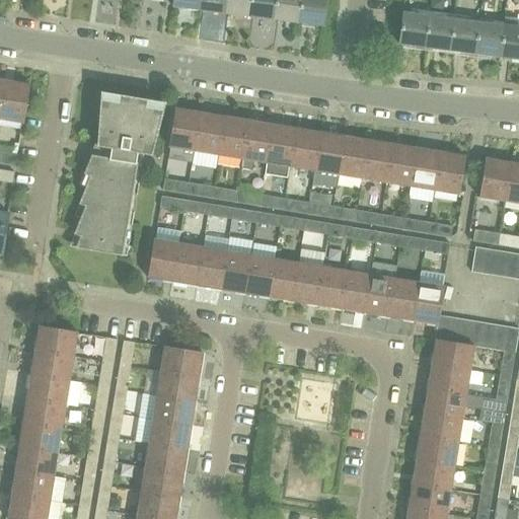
[(173,0),(173,6),(199,10),(200,0),(173,0)]
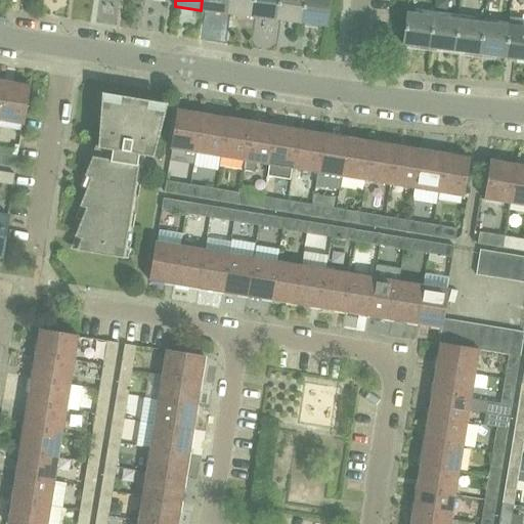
[(226,13),(227,0),(202,0),(201,10),(226,13)]
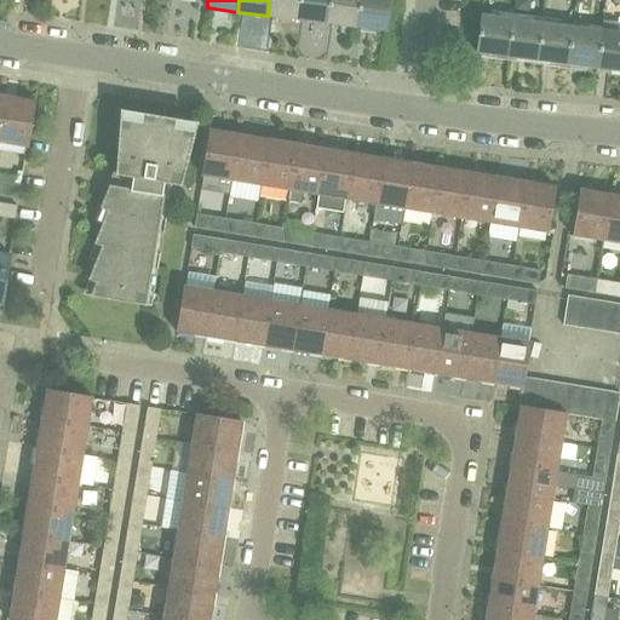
[(269,0),(268,16),(298,19),(299,0),(269,0)]
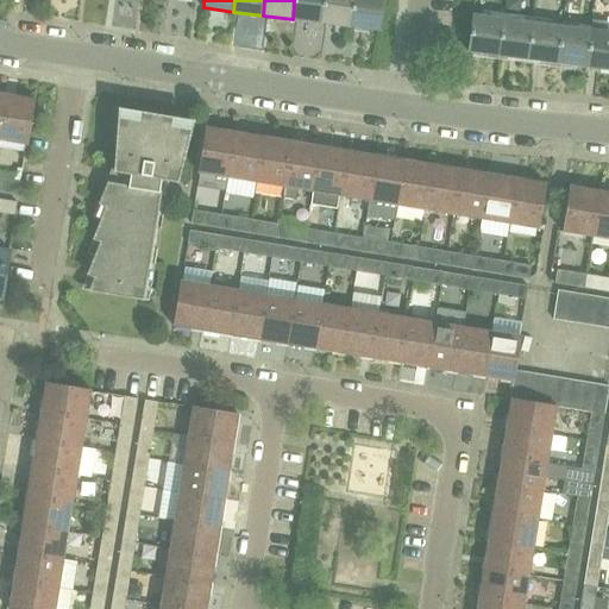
[(324,0),(294,0),(293,19),(321,23),(324,0)]
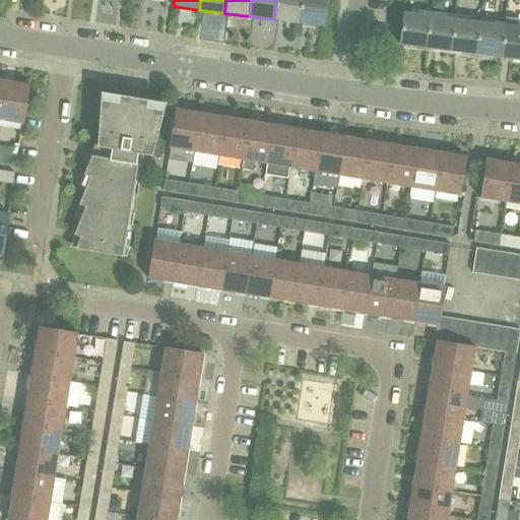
[(276,0),(274,19),(300,22),(303,0),(276,0)]
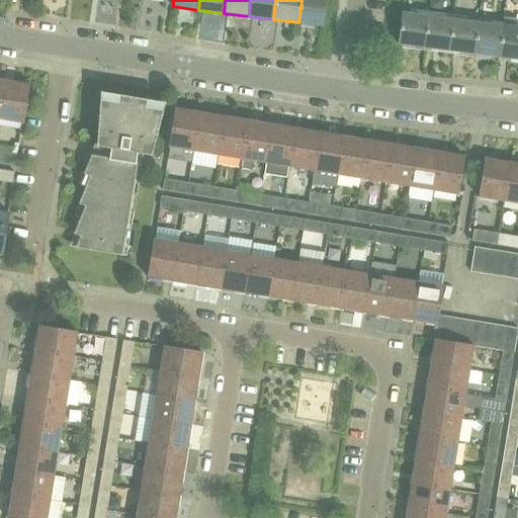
[(327,0),(301,0),(298,22),(324,25),(327,0)]
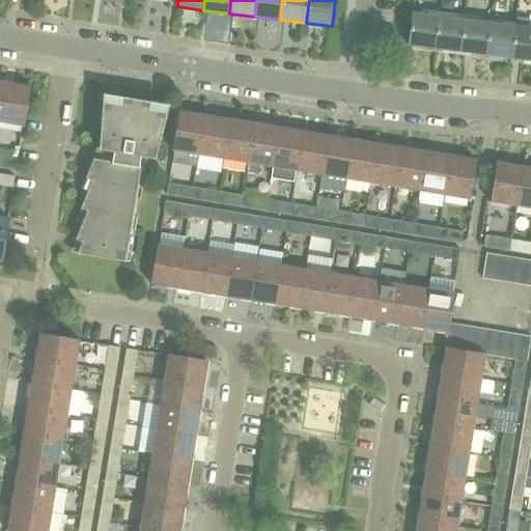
[(435,48),(439,16),(414,12),(409,45),(435,48)]
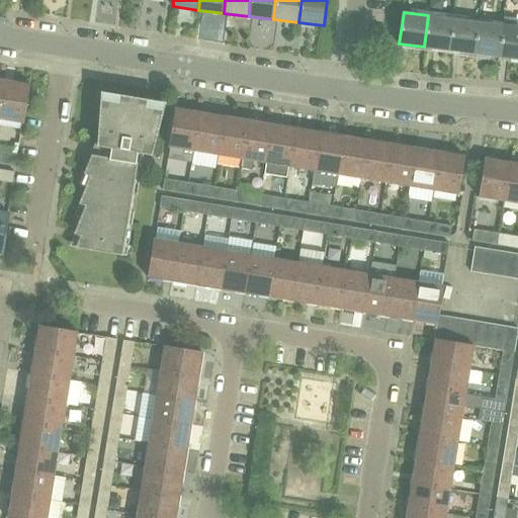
[(424,47),(449,51),(453,19),(428,15),(424,47)]
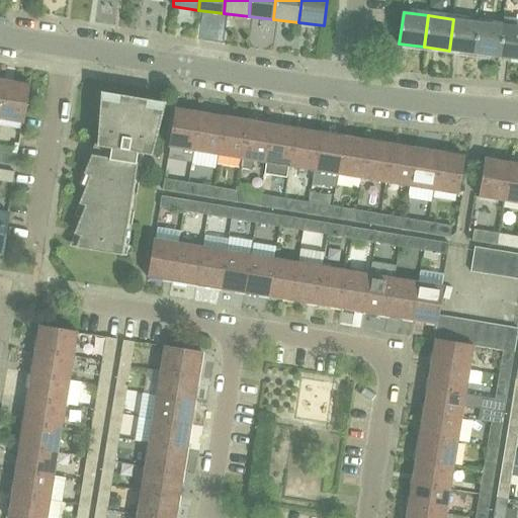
[(453,19),(449,51),(475,54),(479,22),(453,19)]
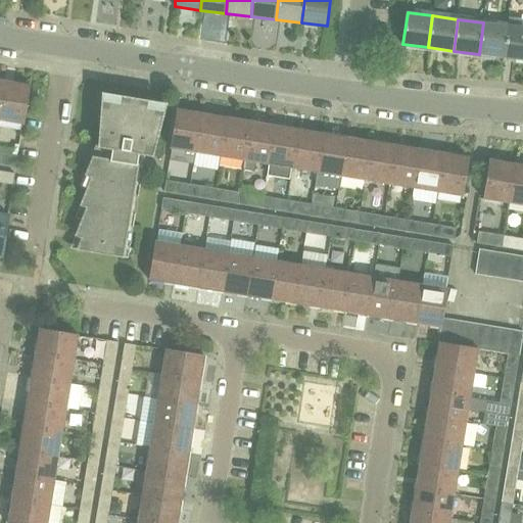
[(479,54),(505,57),(509,26),(483,22),(479,54)]
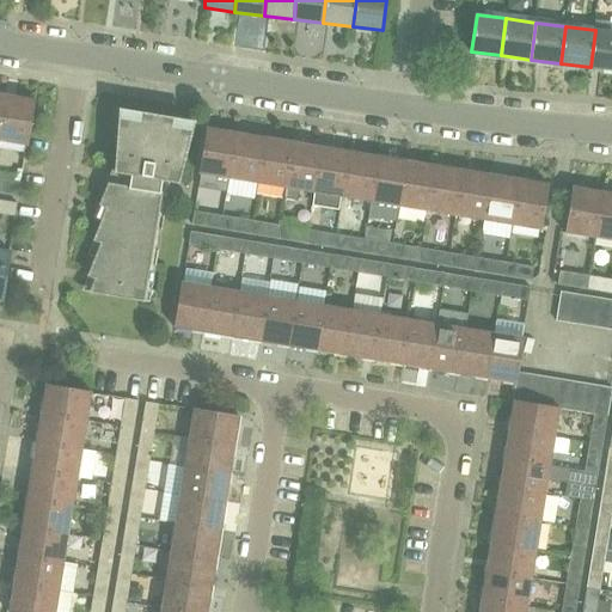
[(591,67),(611,69),(611,31),(595,30),(591,67)]
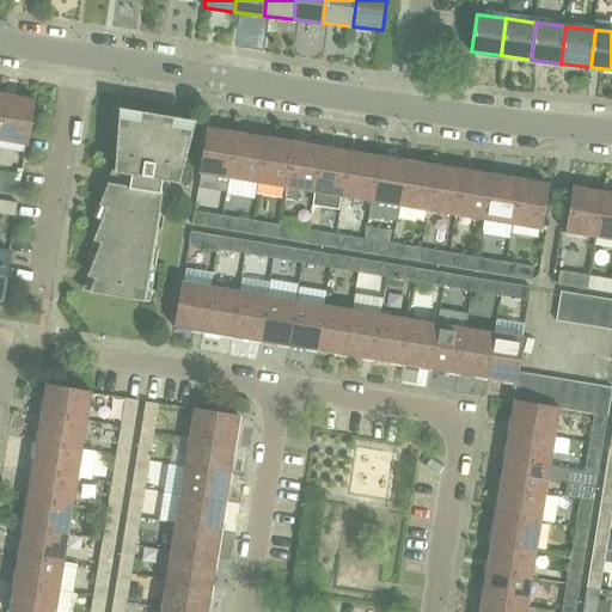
[(0,141),(28,146),(35,99),(6,95),(0,135),(0,141)]
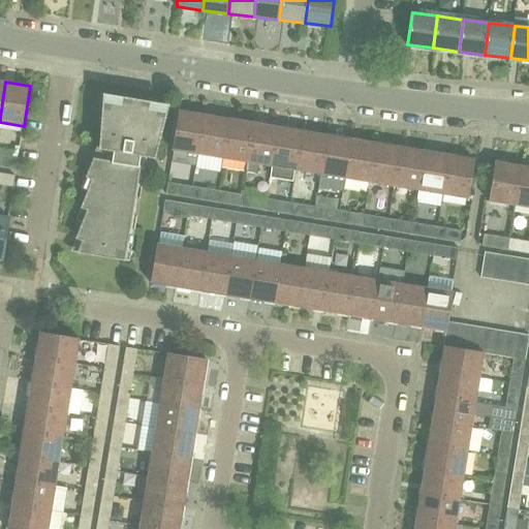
[(94,178),(88,193),(82,208),(83,208),(84,207),(89,209),(76,238),(78,239),(79,237),(84,239),(79,252),(129,261),(132,247),(135,230),(137,216),(141,198),(146,167),(148,157),(155,158),(166,112),(165,112),(150,110),(151,102),(122,97),(120,104),(104,101),(103,101),(99,149),(103,149),(101,160),(94,159),(93,160),(87,177),(88,178),(89,176),(94,178)]
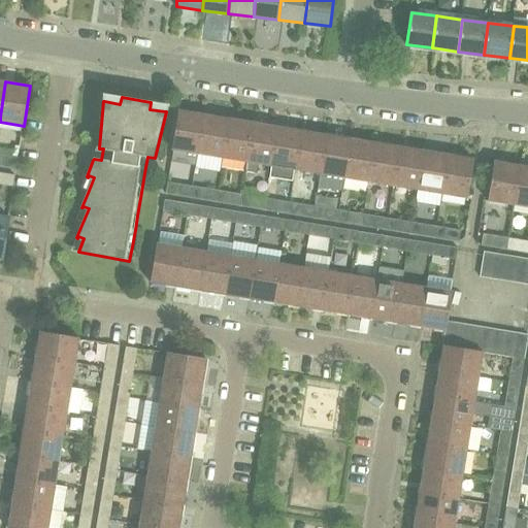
[(204,114),(179,110),(172,151),(198,154),(204,114)]
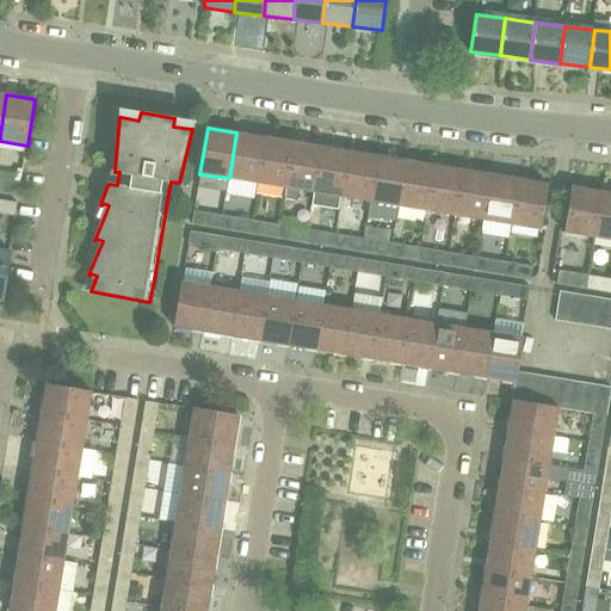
[(229,178),(257,183),(265,137),(236,133),(229,178)]
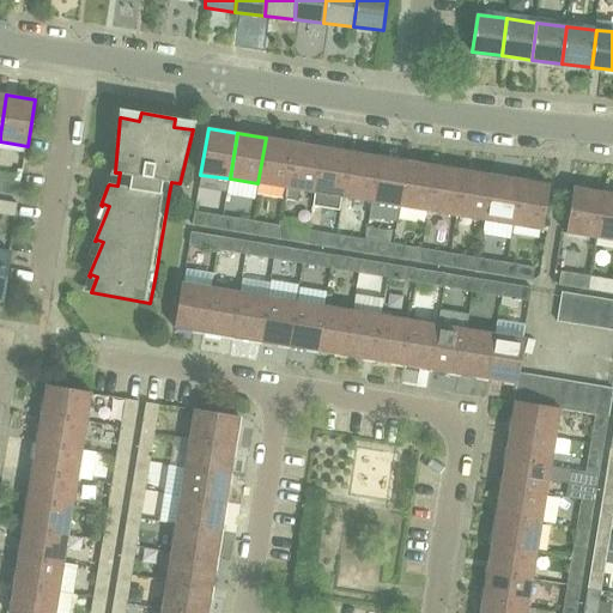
[(258,183),(286,188),(293,141),(266,138),(258,183)]
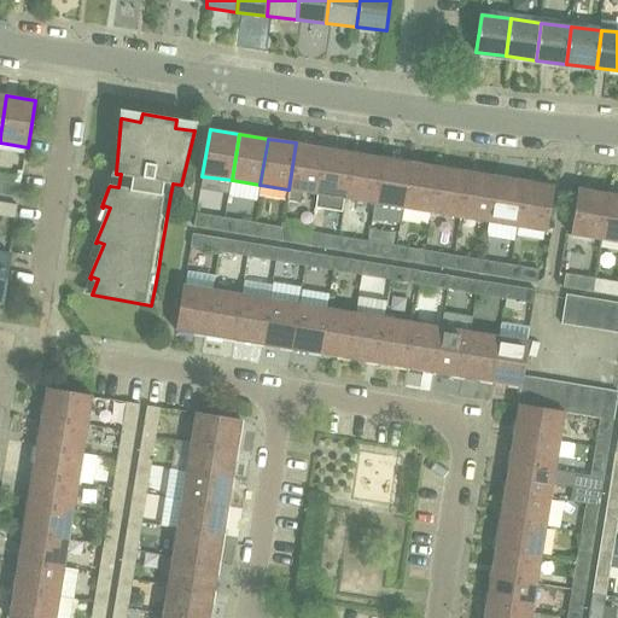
[(318,194),(325,147),(296,143),(289,190),(287,200),(299,202),(302,192),(318,194)]
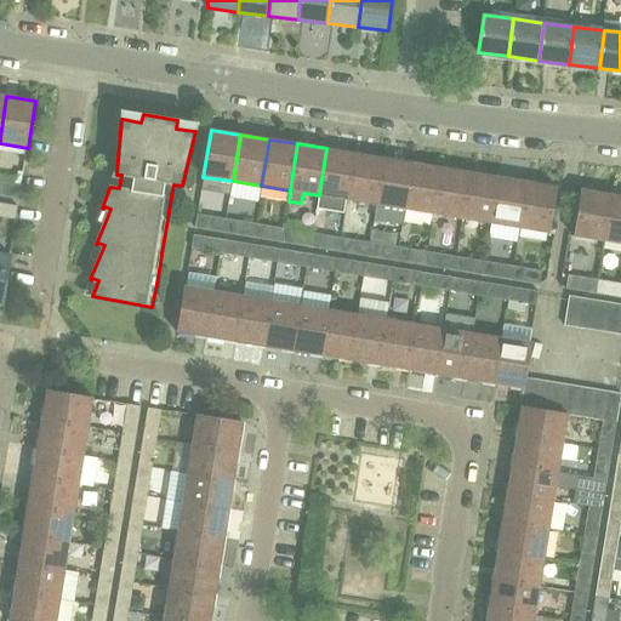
[(319,195),(348,200),(355,153),(326,148),(319,195)]
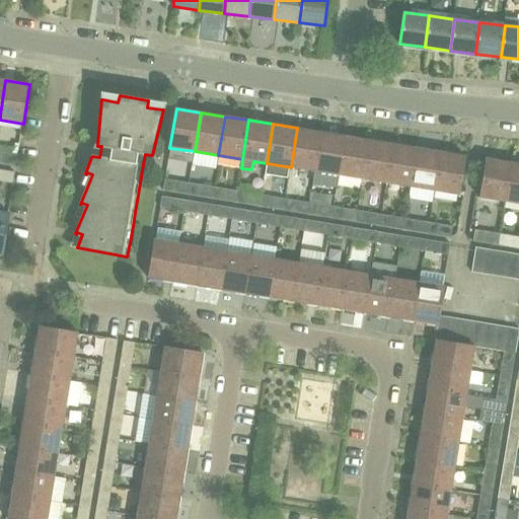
[(314,171),(321,132),(297,128),(291,167),(314,171)]
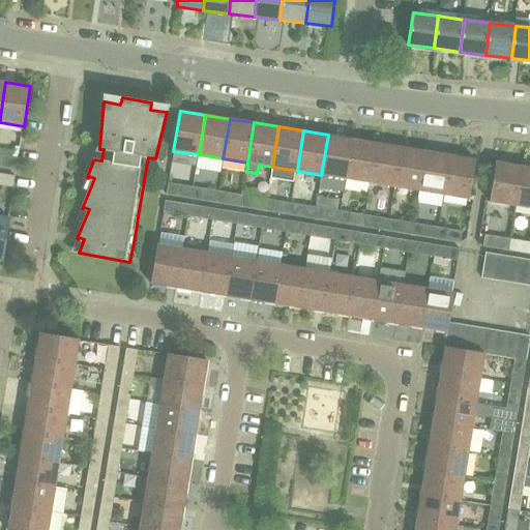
[(321,175),(346,179),(352,139),(328,135),(321,175)]
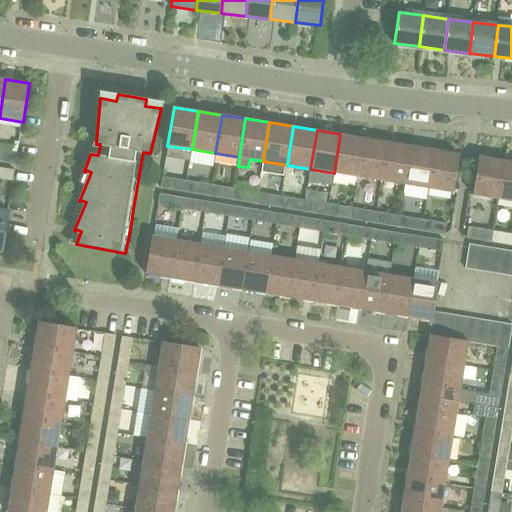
[(364,138),(340,134),(334,173),(358,176),(364,138)]
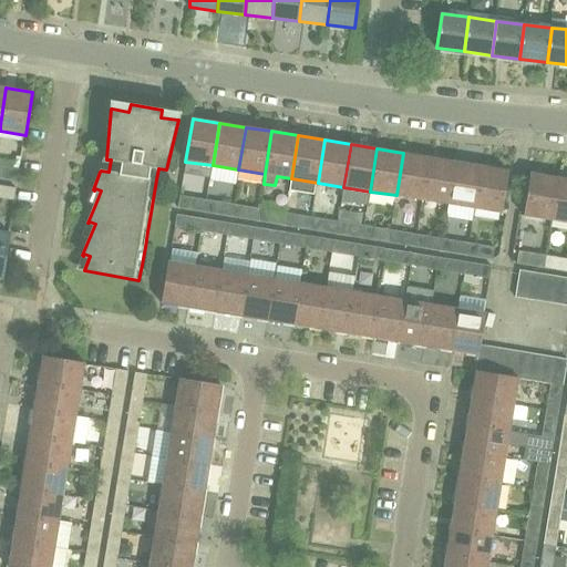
[(397,195),(422,199),(430,156),(403,153),(397,195)]
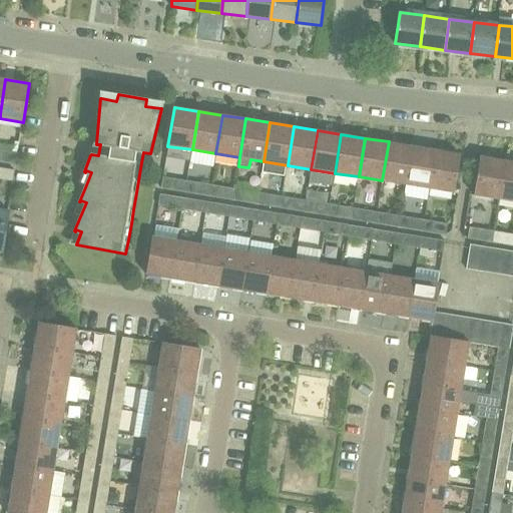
[(382,180),(406,184),(412,145),(389,141),(382,180)]
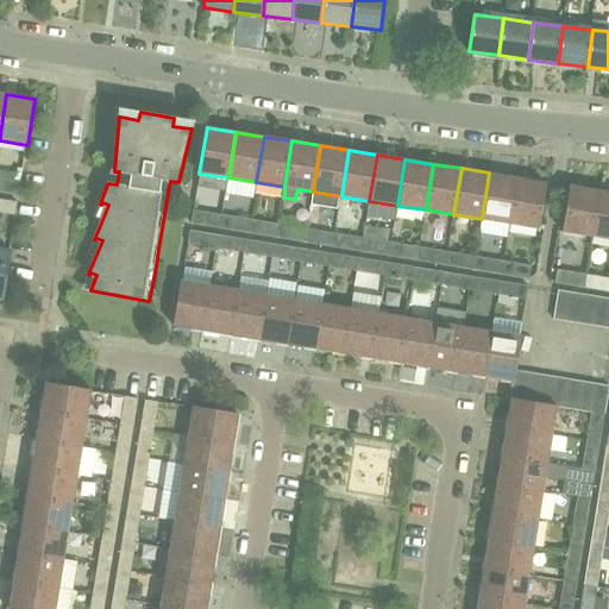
[(482,219),(510,224),(518,177),(489,173),(482,219)]
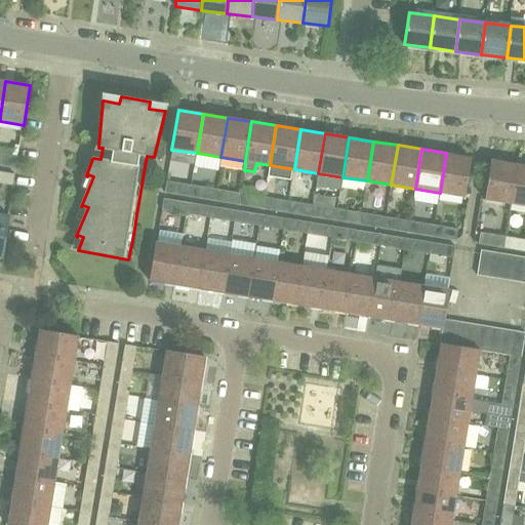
[(0,165),(16,168),(18,156),(0,153),(0,165)]
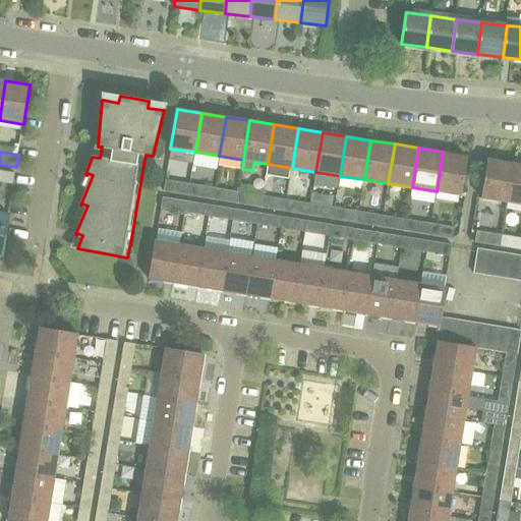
[(443,152),(437,191),(461,195),(467,156),(443,152)]
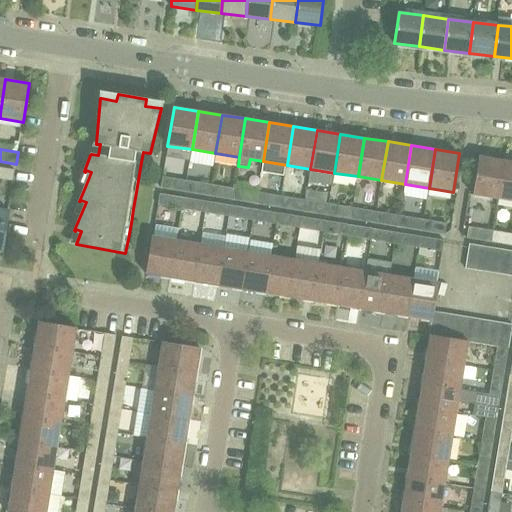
[(498,199),(504,160),(480,156),(473,195),(498,199)]
